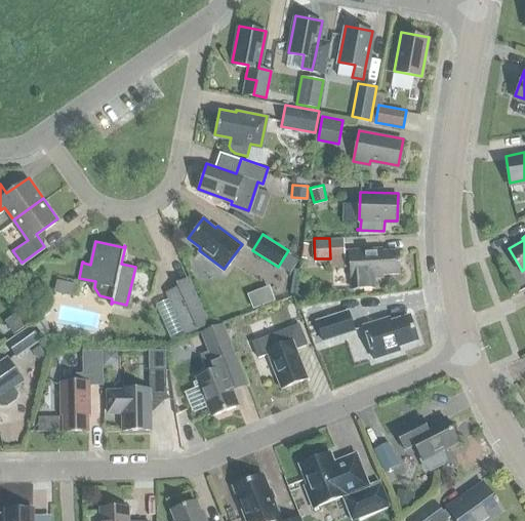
[(380,246),(344,248),(345,265),(351,265),(352,277),(353,286),(374,285),(373,276),(382,275),(382,273),(399,271),(398,248),(381,249),(380,246)]
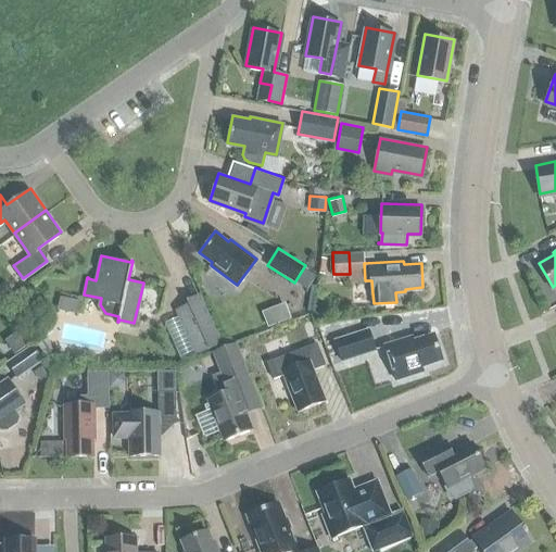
[(4,278),(0,281),(0,293),(3,299),(14,291),(4,278)]
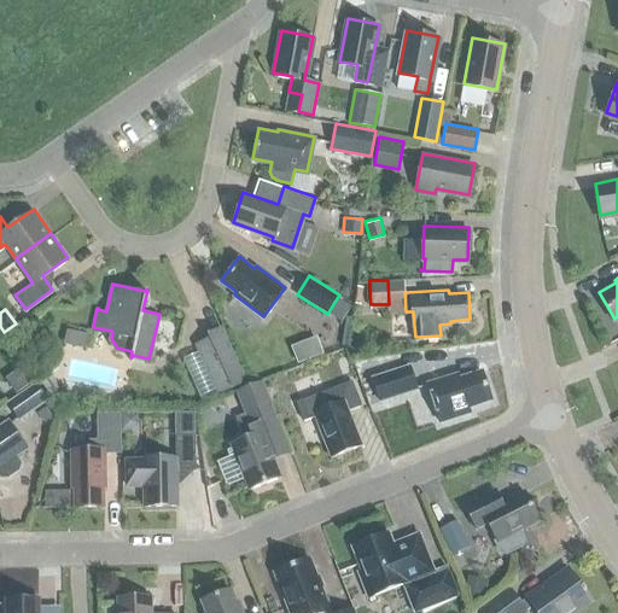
[(245,379),(221,326),(208,332),(210,336),(196,343),(217,391),(245,379)]
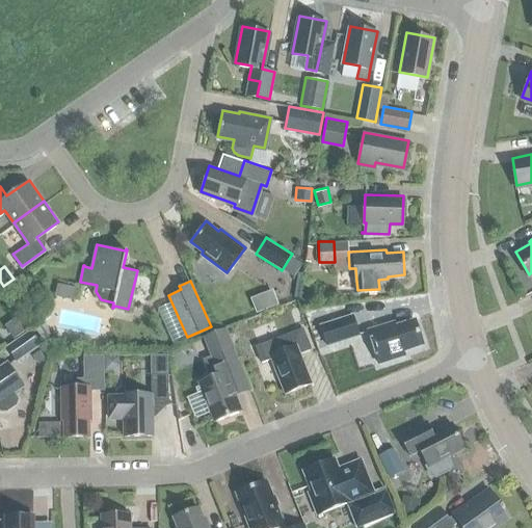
[(319,323),(326,345),(361,334),(353,312),(319,323)]
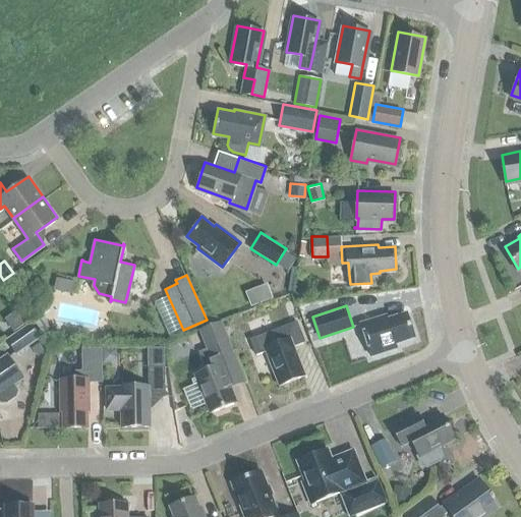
[(360,322),(370,353),(396,345),(395,342),(414,336),(406,311),(387,318),(386,313),(360,322)]
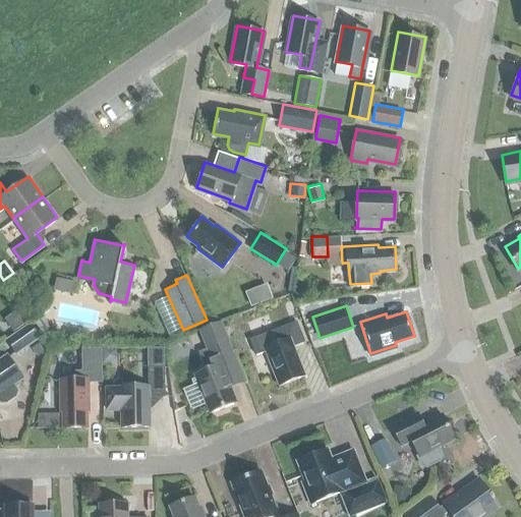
[(44,314),(35,321),(43,333),(52,327),(44,314)]
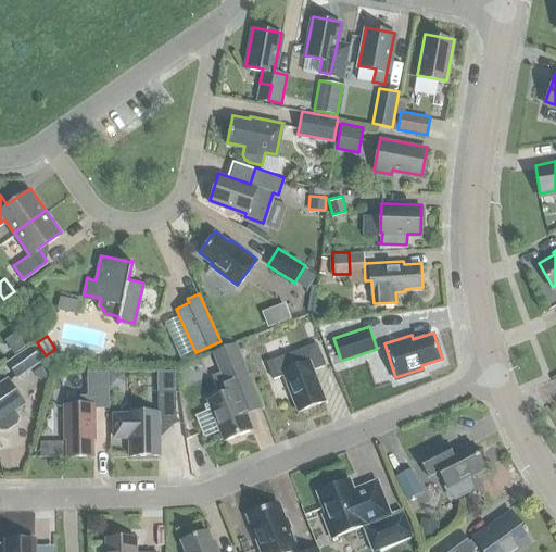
[(326,363),(317,340),(266,360),(273,377),(283,373),(298,410),(325,399),(313,367),(326,363)]
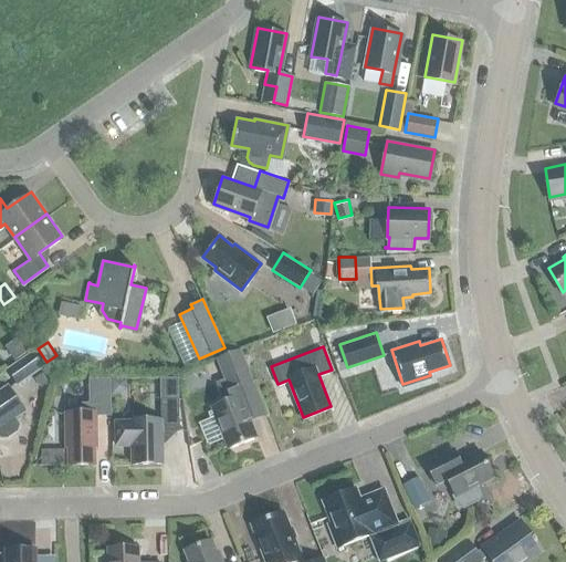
[(226,399),(211,405),(228,446),(257,435),(250,419),(265,413),(240,347),(217,356),(226,377),(217,381),(222,393),(223,393),(226,399)]
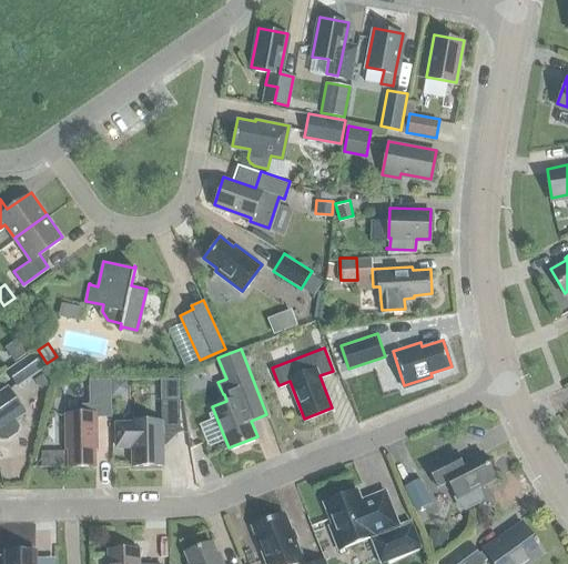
[(6,369),(17,385),(43,366),(32,350),(6,369)]
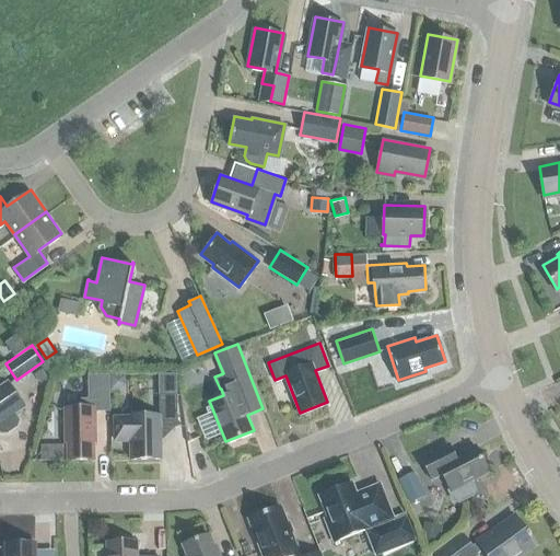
[(44,366),(34,372),(41,381),(50,374),(44,366)]
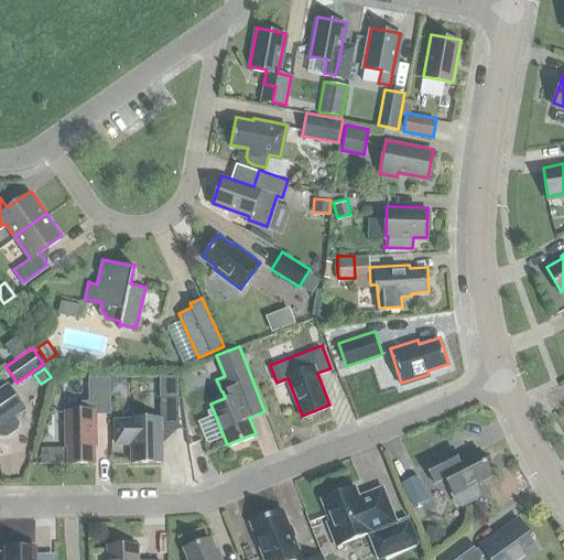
[(93,375),(94,405),(110,405),(110,390),(110,376),(110,375),(93,375)]
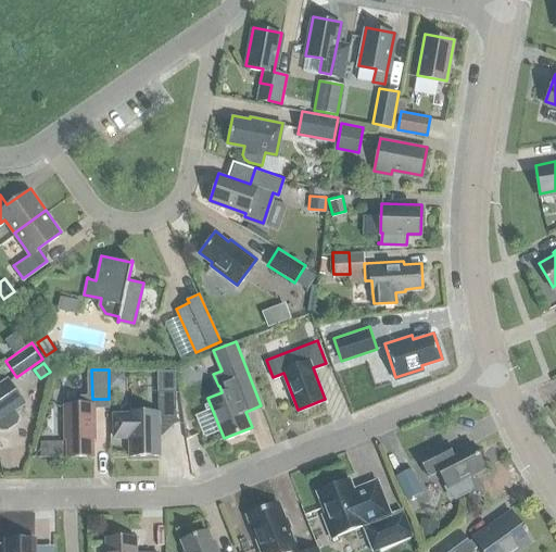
[(124,371),(109,371),(109,385),(117,385),(124,379),(124,371)]
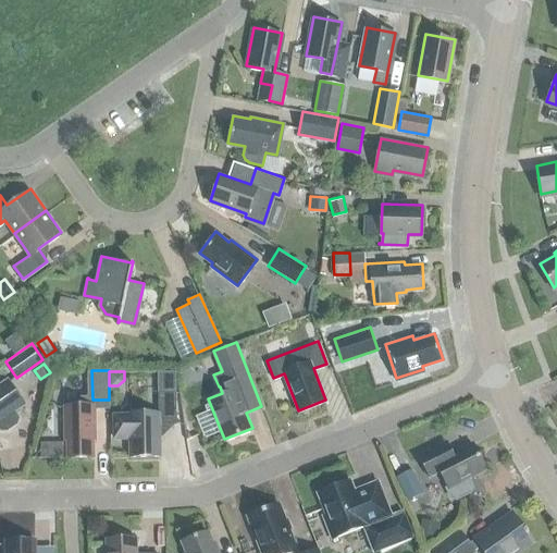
[(0,431),(5,431),(16,424),(19,417),(14,409),(25,403),(8,378),(0,382),(0,431)]
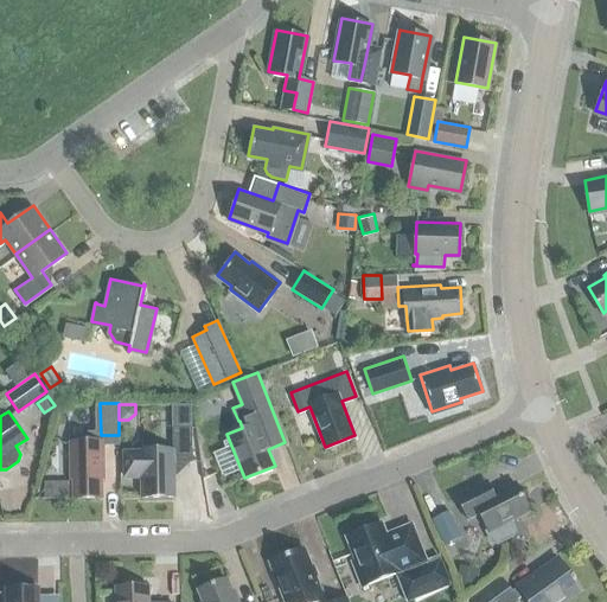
[(125,474),(141,474),(142,494),(173,494),(173,460),(192,460),(192,424),(172,424),(172,447),(141,448),(141,449),(125,449),(125,474)]
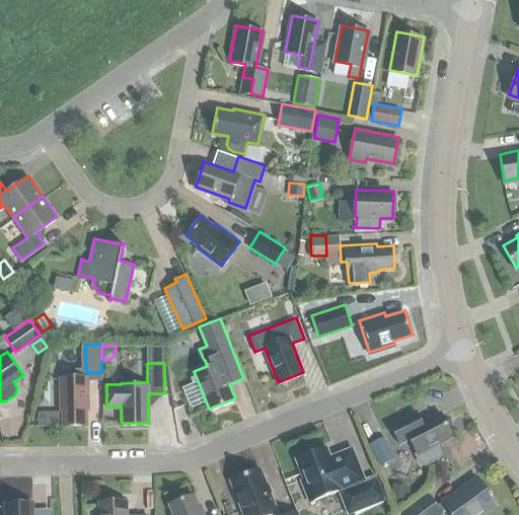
[(62,408),(62,424),(87,423),(86,407),(89,407),(88,376),(60,376),(60,408),(62,408)]
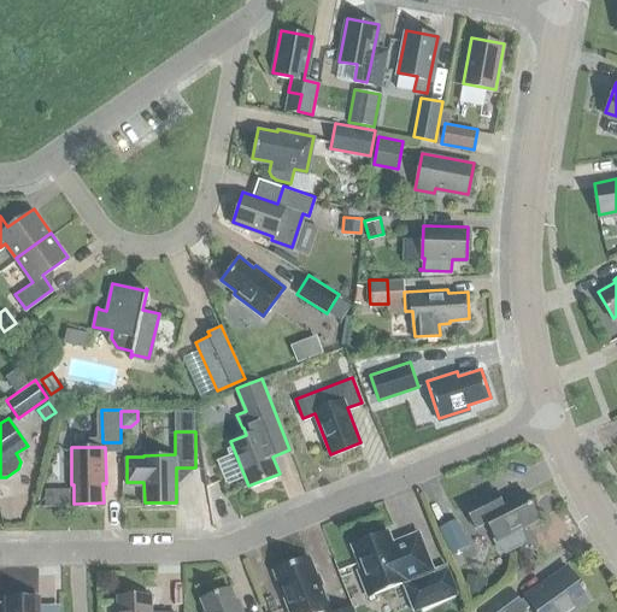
[(475,525),(487,519),(501,547),(505,548),(521,540),(522,536),(517,527),(538,516),(524,488),(493,504),(486,490),(463,502),(475,525)]
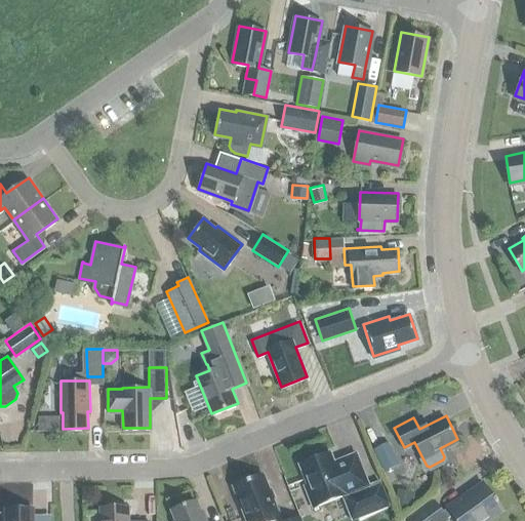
[(375,447),(381,461),(396,454),(391,441),(375,447)]
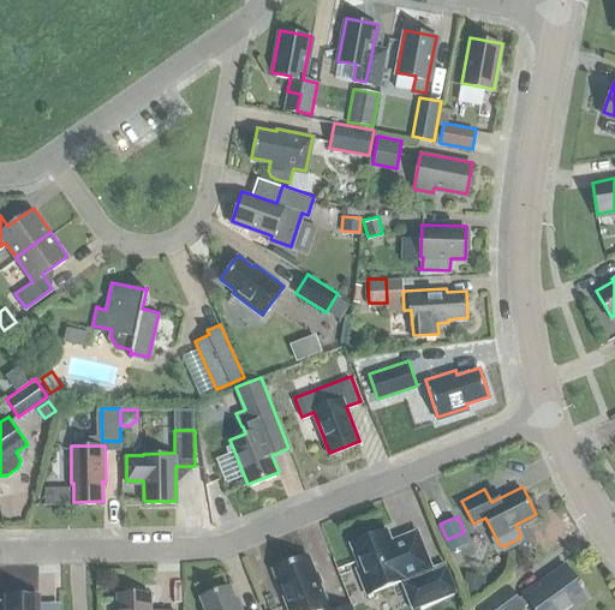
[(360,566),(357,567),(366,592),(406,576),(417,604),(455,590),(445,562),(433,567),(417,528),(390,539),(387,527),(351,542),(360,566)]
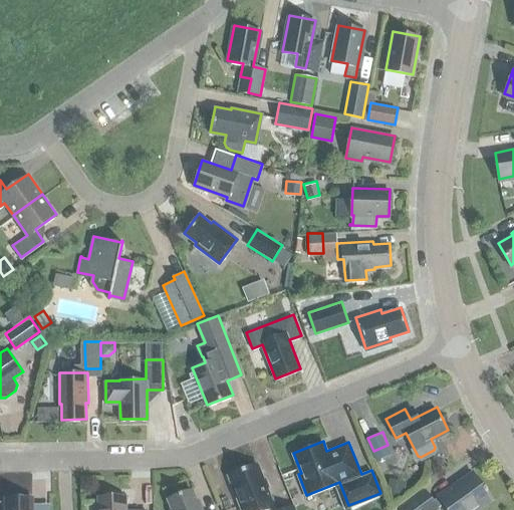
[(228,474),(241,509),(262,509),(269,508),(269,509),(295,509),(293,504),(278,509),(276,509),(258,463),(228,474)]
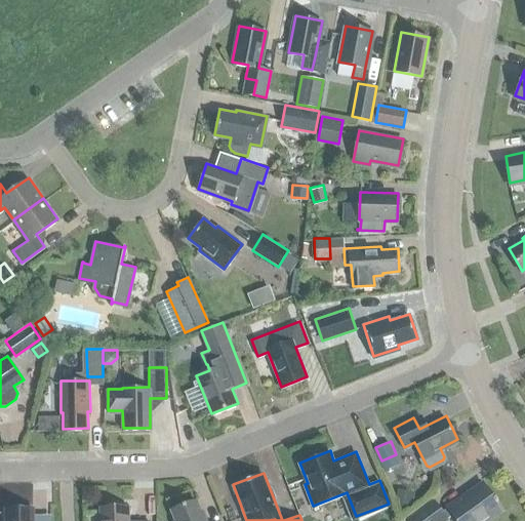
[(460,495),(447,506),(441,510),(434,499),(409,518),(410,520),(440,520),(452,513),(457,520),(472,520),(476,519),(477,520),(482,520),(501,508),(483,482),(461,497),(460,495)]
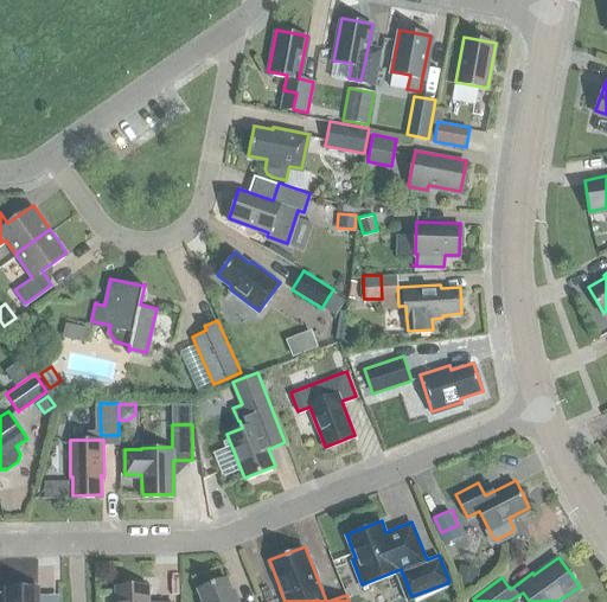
[(458,567),(455,580),(474,583),(477,570),(458,567)]
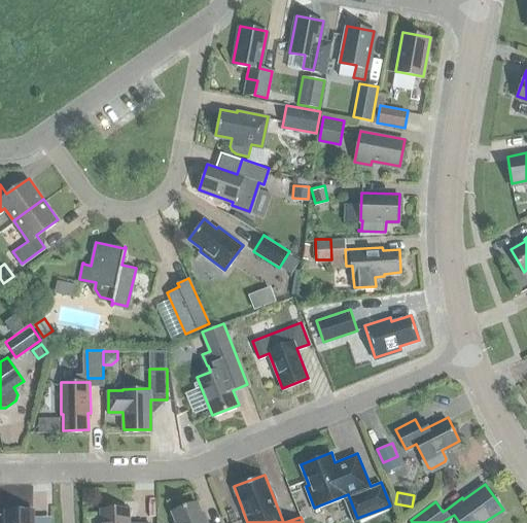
[(208,522),(204,512),(202,513),(197,500),(172,511),(176,522),(174,522),(173,522),(208,522)]
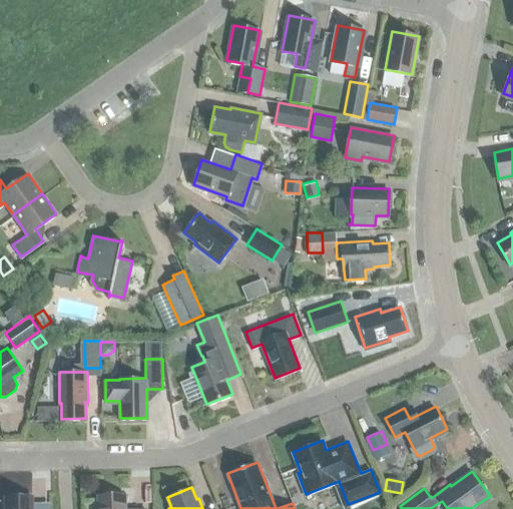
[(97,494),(97,508),(145,508),(146,508),(125,508),(125,494),(97,494)]
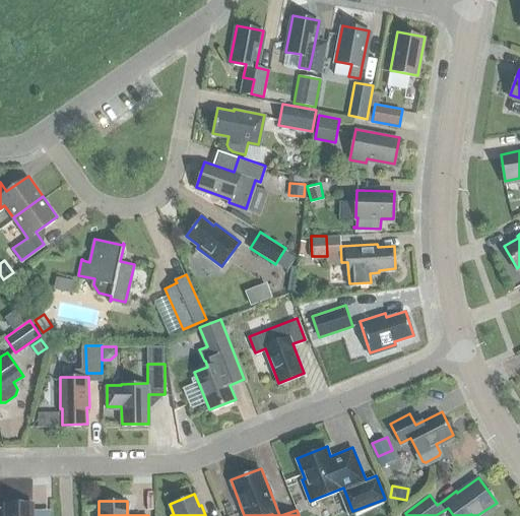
[(5,503),(5,515),(31,515),(33,502),(5,503)]
